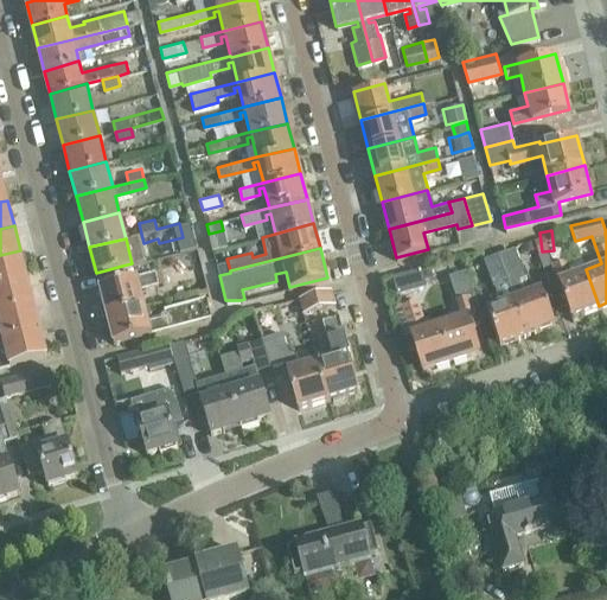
[(512,248),(498,254),(525,332),(554,323),(541,287),(523,293),(518,280),(523,279),(512,248)]
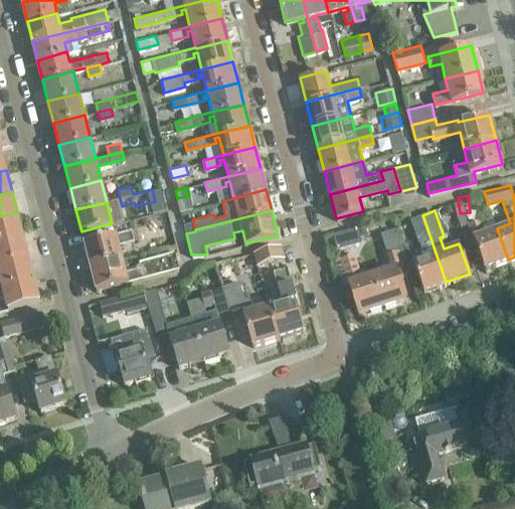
[(145,215),(149,226),(164,222),(161,211),(145,215)]
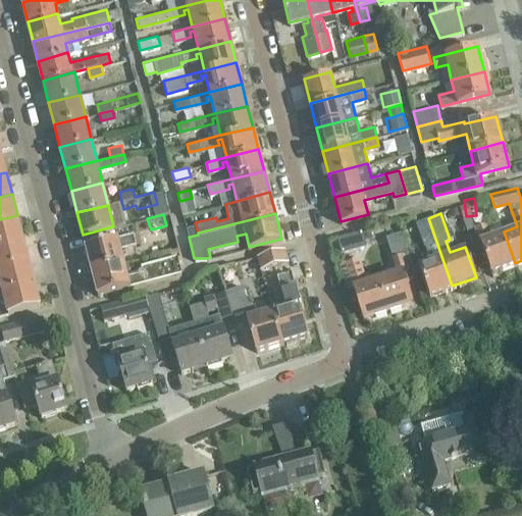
[(0,243),(23,237),(17,215),(0,219),(0,243)]
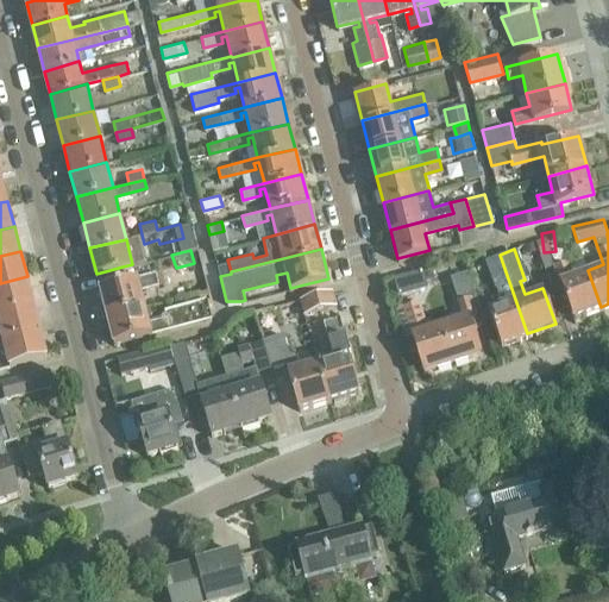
[(601,307),(588,270),(572,275),(564,251),(552,256),(573,317),(601,307)]
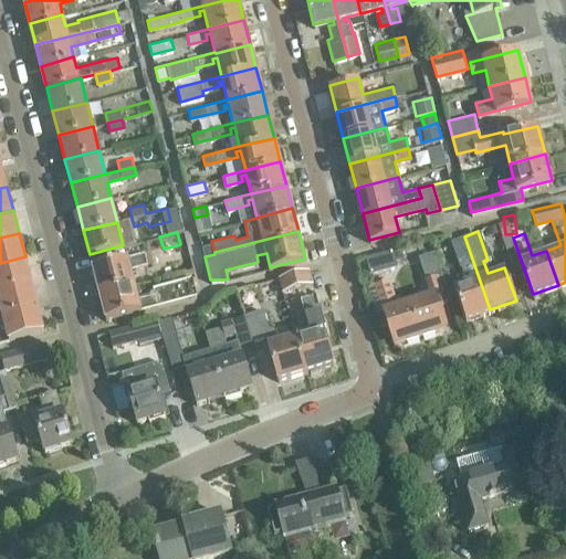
[(490,309),(464,236),(450,241),(460,267),(460,266),(465,281),(452,286),(464,319),(490,309)]
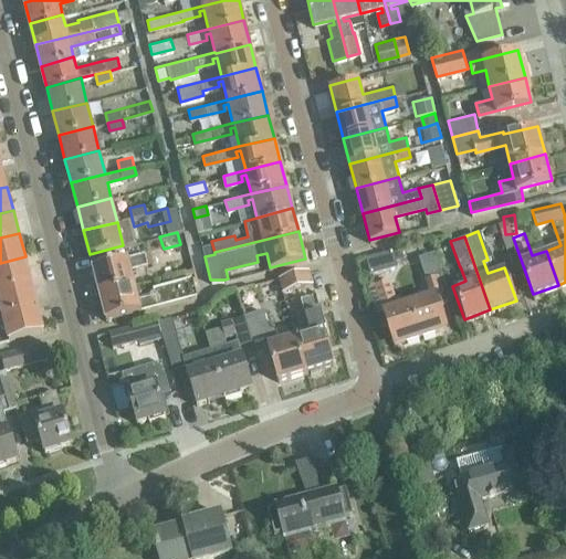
[(92,265),(98,291),(134,282),(130,267),(147,263),(144,252),(117,259),(114,248),(90,254),(93,265),(92,265)]
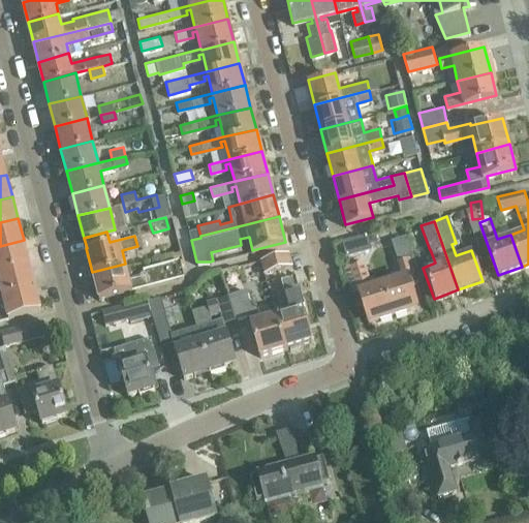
[(343,240),(346,253),(370,247),(367,234),(343,240)]
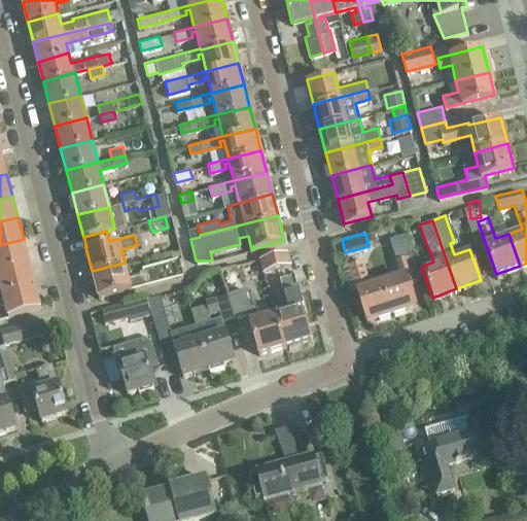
[(402,274),(381,281),(390,312),(415,304),(409,283),(416,280),(416,278),(420,277),(406,233),(390,237),(391,239),(402,274)]
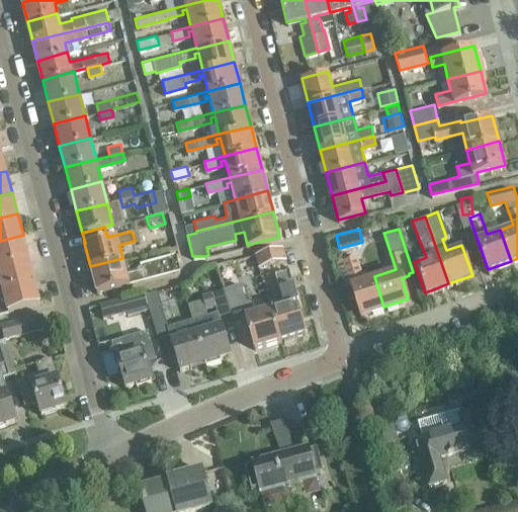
[(0,263),(28,257),(23,235),(0,241),(0,263)]
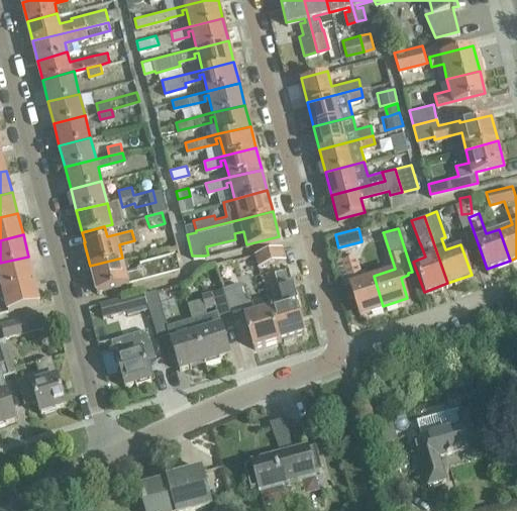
[(254,252),(257,266),(285,259),(282,245),(254,252)]
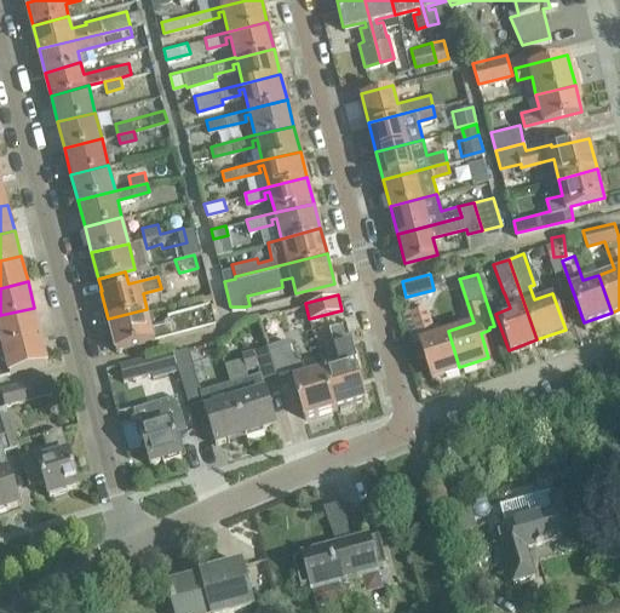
[(147,309),(108,319),(115,348),(214,322),(210,304),(167,315),(168,321),(150,326),(147,309)]
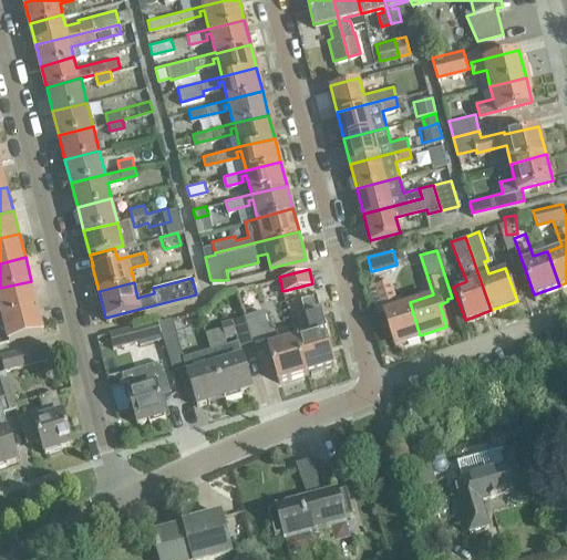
[(0,313),(38,304),(31,281),(0,288),(0,313)]
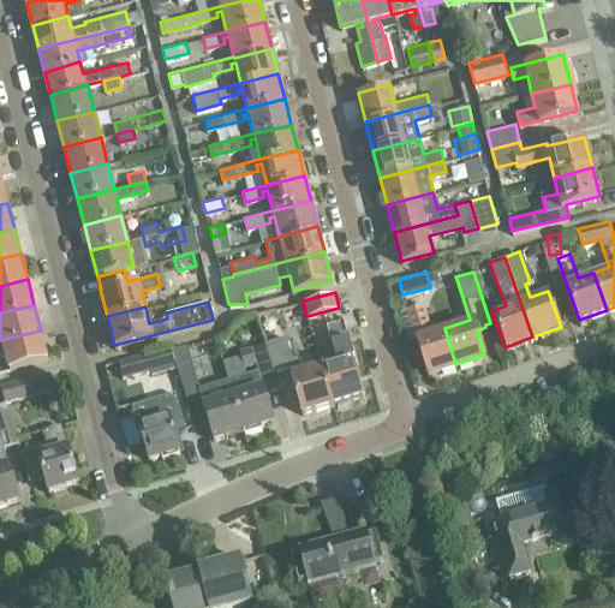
[(455,364),(445,328),(430,333),(421,305),(408,309),(417,337),(416,337),(428,373),(455,364)]
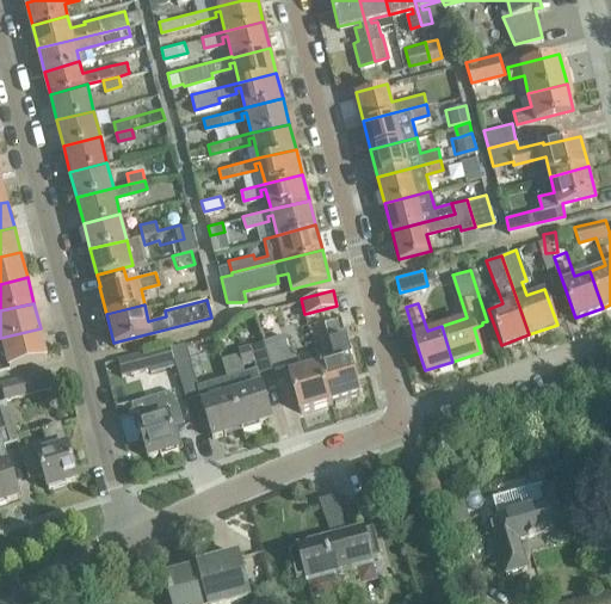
[(337,357),(319,362),(331,400),(359,392),(350,356),(352,355),(340,316),(327,320),(337,357)]
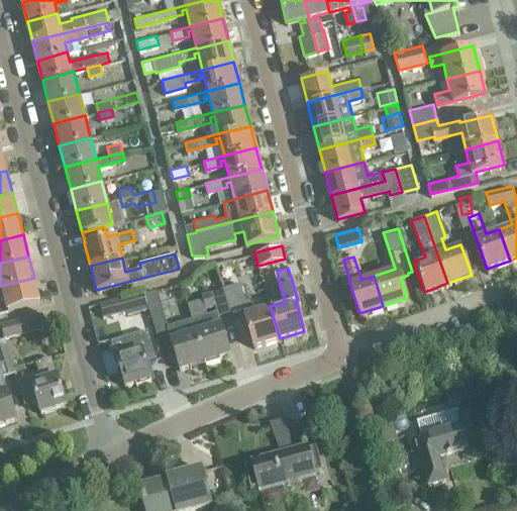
[(34,278),(0,286),(0,294),(1,295),(0,292),(3,291),(8,308),(39,300),(34,278)]
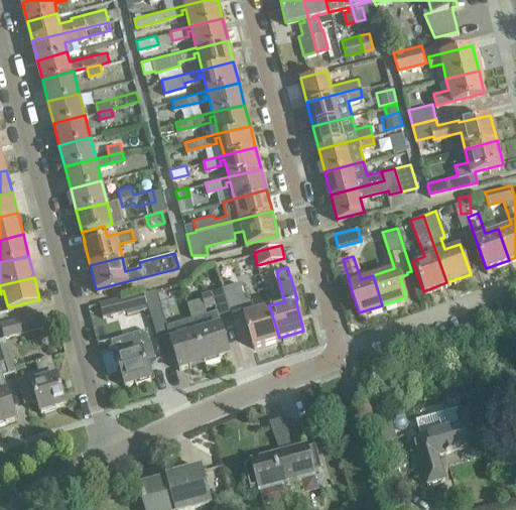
[(224,285),(231,309),(241,306),(253,345),(279,338),(269,305),(255,309),(251,293),(245,295),(240,280),(224,285)]
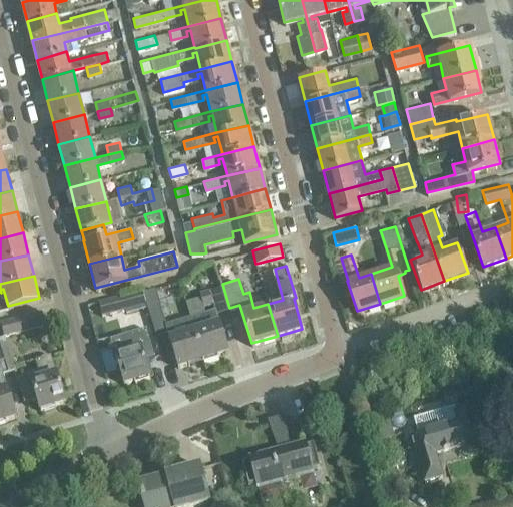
[(229,308),(222,284),(200,291),(204,304),(213,301),(216,312),(229,308)]
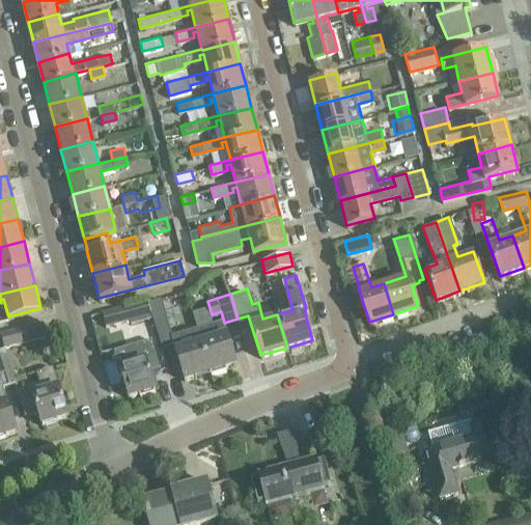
[(102,310),(106,324),(130,318),(126,304),(102,310)]
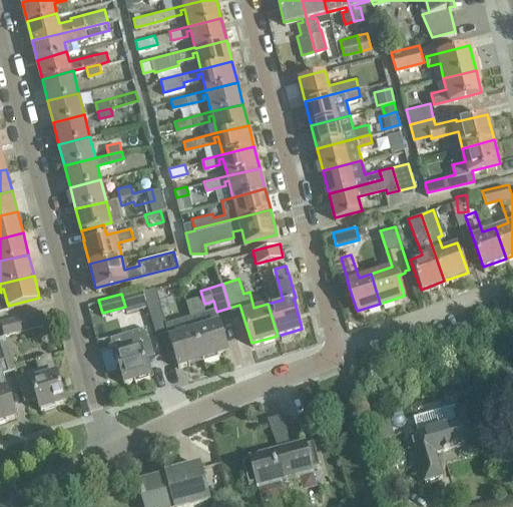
[(159,303),(148,307),(156,331),(166,328),(167,327),(166,324),(159,303)]
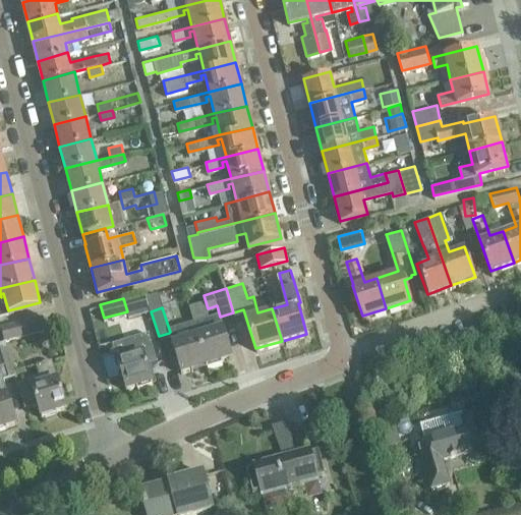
[(219,313),(192,322),(206,362),(231,354),(220,317),(219,313)]
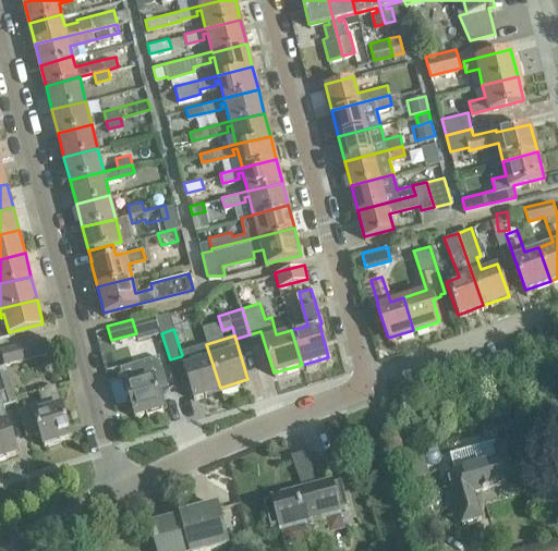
[(0,349),(3,356),(4,362),(49,351),(46,337),(0,349)]
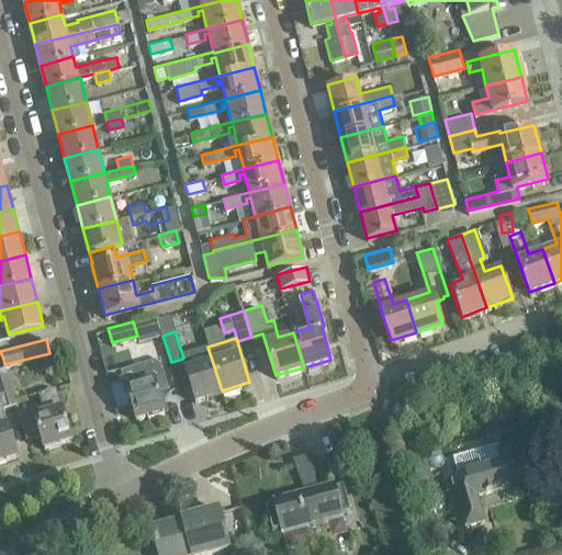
[(208,347),(182,354),(183,358),(182,359),(195,399),(222,391),(208,347)]
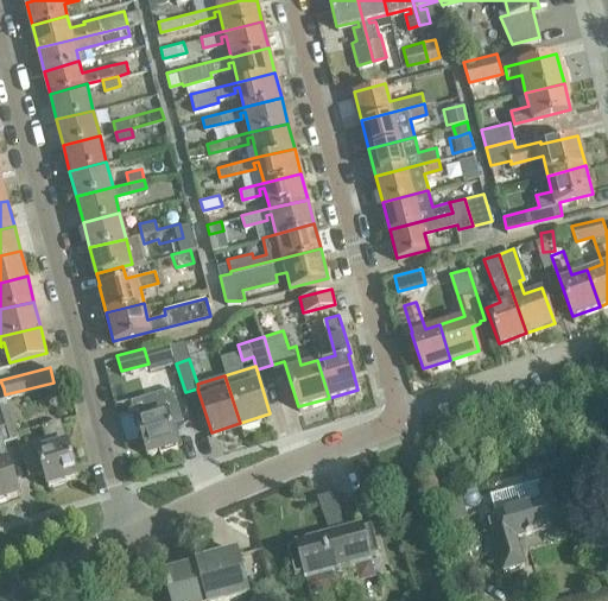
[(172,384),(131,397),(137,417),(147,451),(177,442),(171,423),(183,418),(172,384)]
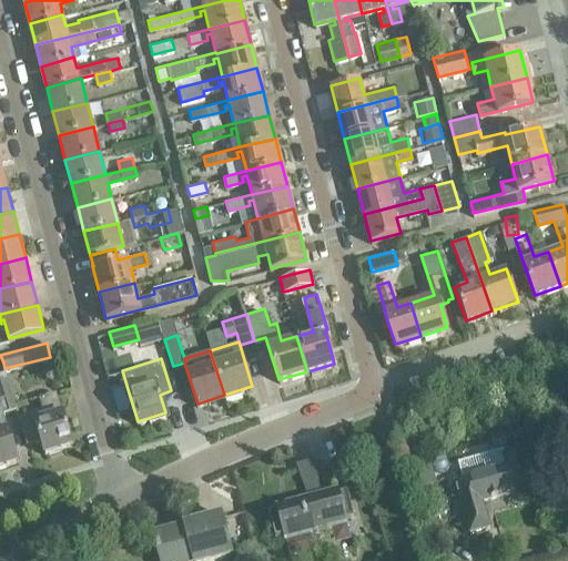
[(16,408),(11,393),(7,377),(0,379),(0,465),(7,463),(7,461),(18,459),(4,411),(16,408)]
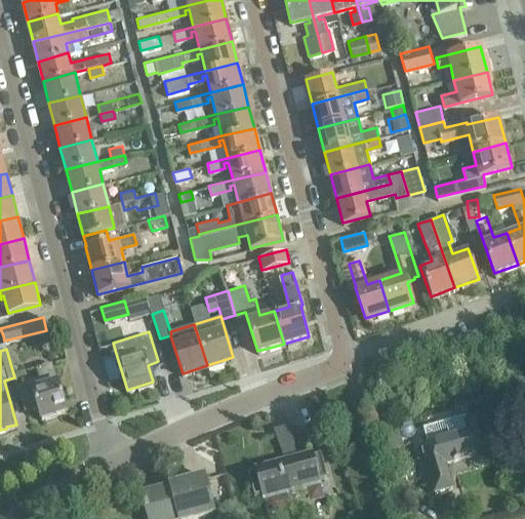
[(41,377),(17,385),(25,409),(38,405),(42,418),(58,413),(58,411),(67,409),(53,362),(38,366),(41,377)]
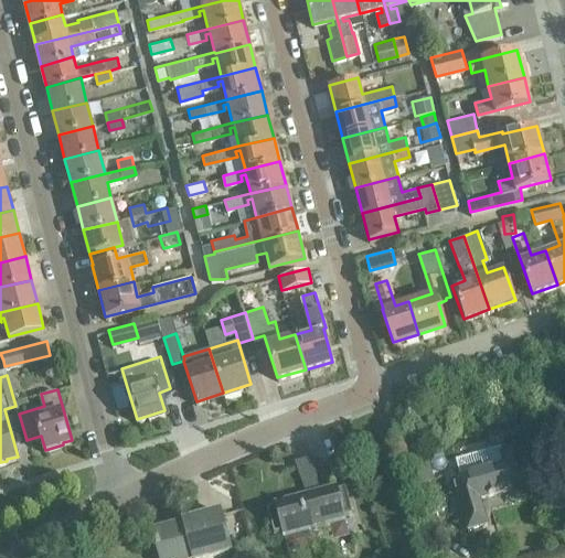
[(455,457),(459,472),(452,474),(467,527),(487,522),(478,494),(528,480),(518,444),(501,449),(500,442),(455,457)]
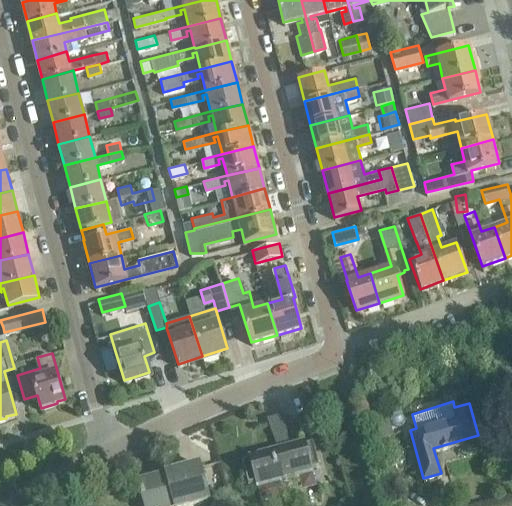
[(310,465),(320,462),(314,438),(292,444),(284,412),(269,416),(277,449),(243,458),(249,482),(259,479),(260,483),(311,470),(310,465)]
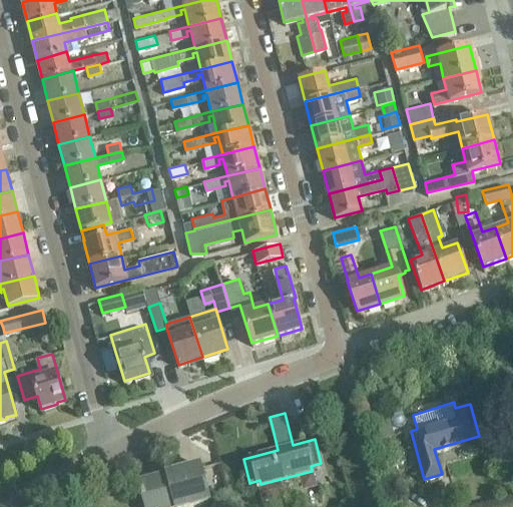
[(174,505),(209,496),(200,462),(166,471),(166,472),(139,479),(145,506),(163,506),(173,505),(174,505)]
